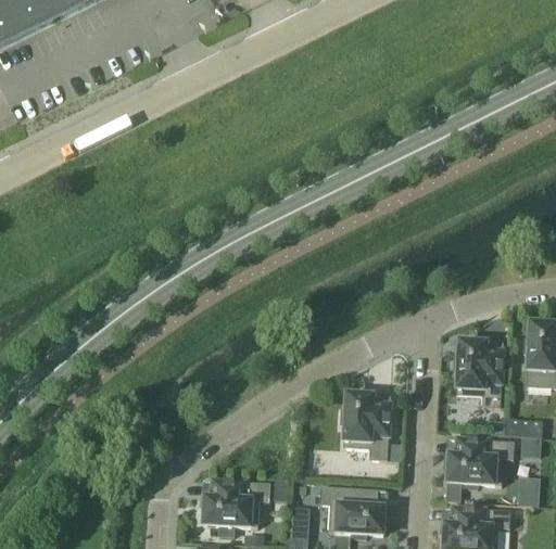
[(0,0),(0,45),(90,0),(0,0)]
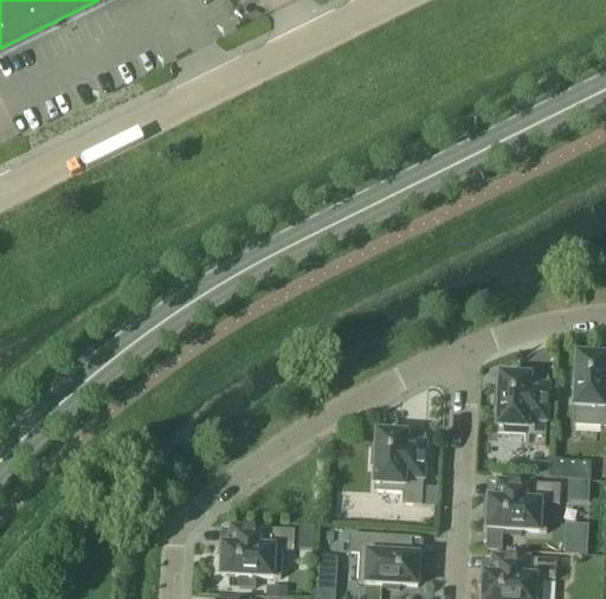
[(605,352),(599,352),(599,349),(598,349),(598,352),(577,350),(577,368),(572,368),(571,384),(575,385),(573,422),(605,423),(605,352)]
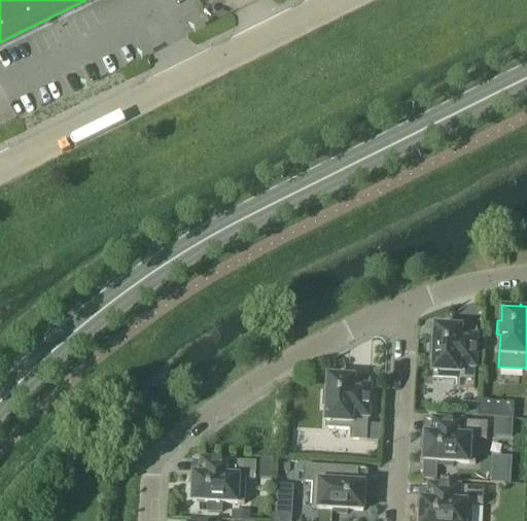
[(454,323),(454,321),(453,321),(453,323),(434,322),(434,338),(430,338),(429,351),(433,352),(432,374),(457,376),(456,385),(473,386),(477,324),(476,324),(476,332),(461,331),(461,323),(454,323)]
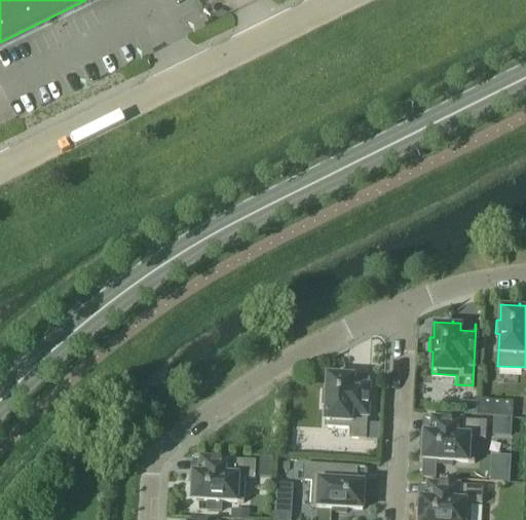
[(346,373),(347,371),(345,371),(345,373),(328,372),(327,387),(323,387),(322,401),(326,401),(325,423),(349,424),(348,435),(366,436),(370,374),(368,374),(368,381),(353,380),(353,373),(346,373)]
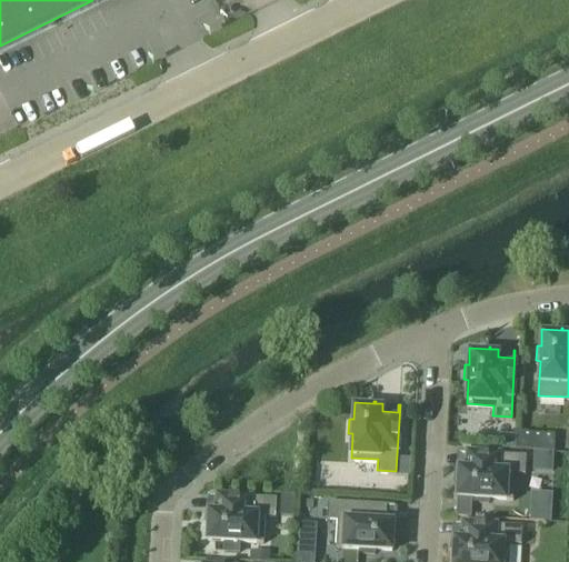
[(516,431),(516,445),(528,447),(529,432),(516,431)]
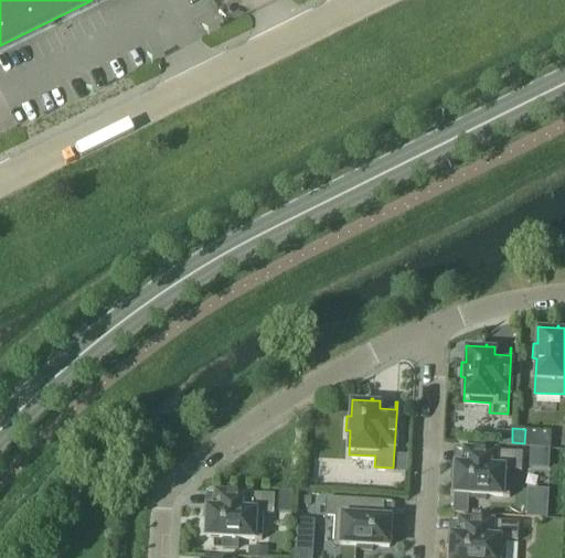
[(521,467),(522,448),(457,443),(457,446),(464,446),(462,461),(456,461),(455,469),(452,469),(452,470),(455,470),(454,489),(470,490),(470,494),(486,495),(486,491),(509,492),(511,465),(521,467)]
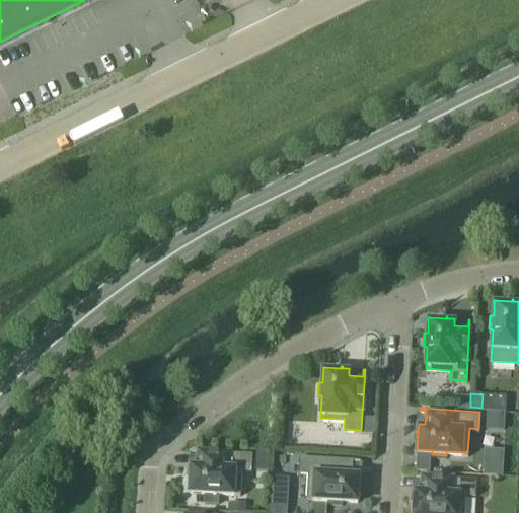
[(251,467),(251,451),(192,447),(192,449),(198,449),(198,463),(191,463),(191,470),(188,469),(188,471),(190,471),(189,489),(205,490),(204,500),(218,500),(218,491),(240,492),(241,467),(251,467)]
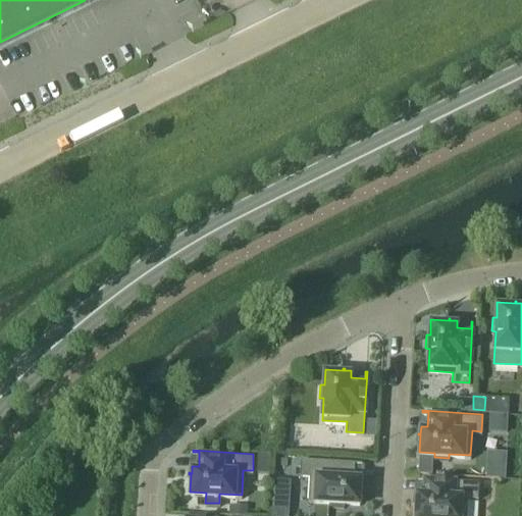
[(276,456),(275,461),(279,465),(284,466),(289,462),(289,457),(285,453),(280,452),(276,456)]
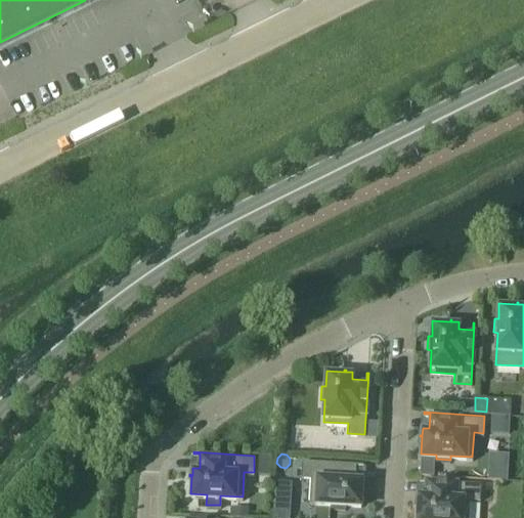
[(363,463),(363,462),(302,458),(301,475),(311,476),(309,501),(332,502),(332,506),(345,507),(345,503),(360,504),(361,486),(363,486),(363,484),(361,484),(362,477),(355,477),(356,463),(363,463)]
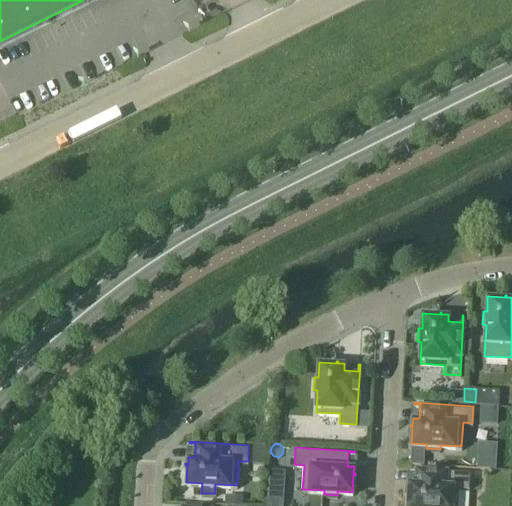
[(469,486),(470,470),(410,466),(410,468),(417,468),(416,482),(409,482),(409,489),(406,488),(406,490),(408,490),(407,505),(457,505),(459,486),(469,486)]
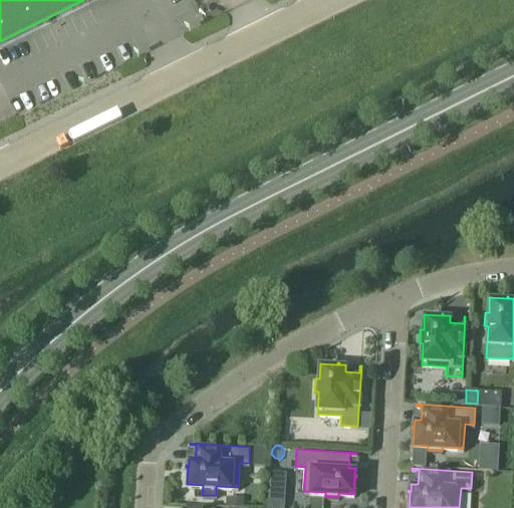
[(228,493),(227,504),(243,505),(243,494),(228,493)]
